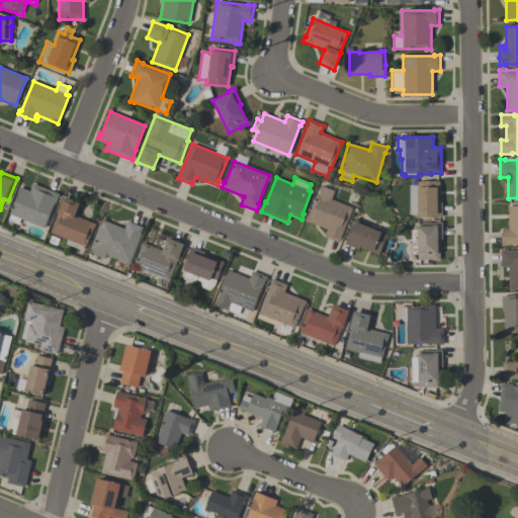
[(441,218),(417,218),(417,214),(409,214),(409,185),(417,185),(417,182),(439,182),(439,202),(441,202),(441,218)]
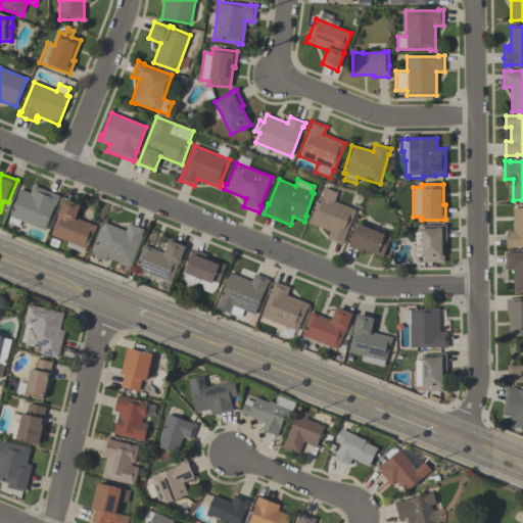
[(19,189),(31,193),(33,186),(59,196),(55,206),(54,206),(45,231),(20,221),(18,227),(7,223),(18,195),(17,194),(19,189)]
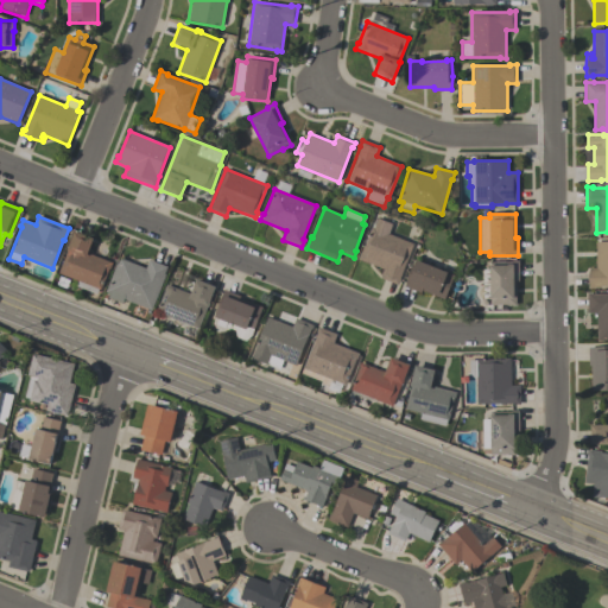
[(380,278),(384,270),(358,259),(360,253),(361,253),(372,227),(373,228),(378,219),(392,225),(388,234),(413,245),(400,279),(398,285),(380,278)]
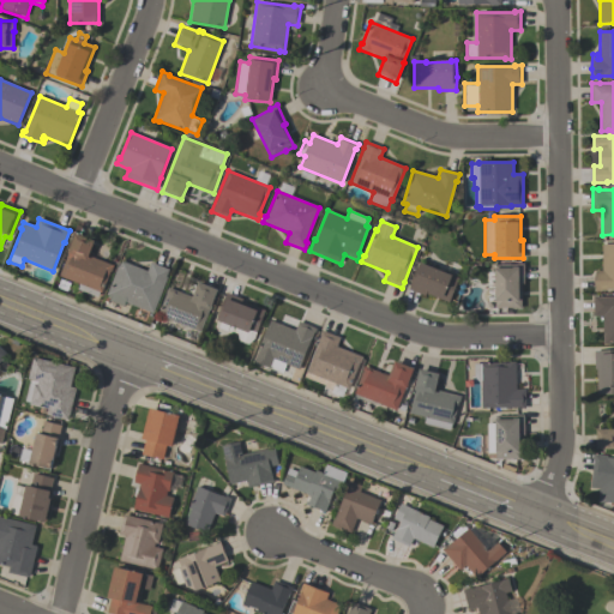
[(95,242),(89,256),(113,265),(102,294),(101,293),(98,298),(77,289),(79,284),(59,277),(68,254),(67,254),(74,235),(95,242)]
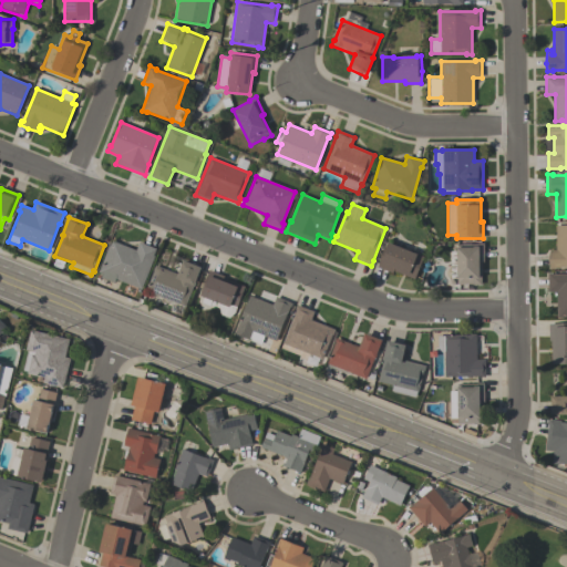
[(566,225),(566,267),(554,267),(554,268),(549,268),(548,258),(549,249),(556,249),(556,225),(566,225)]
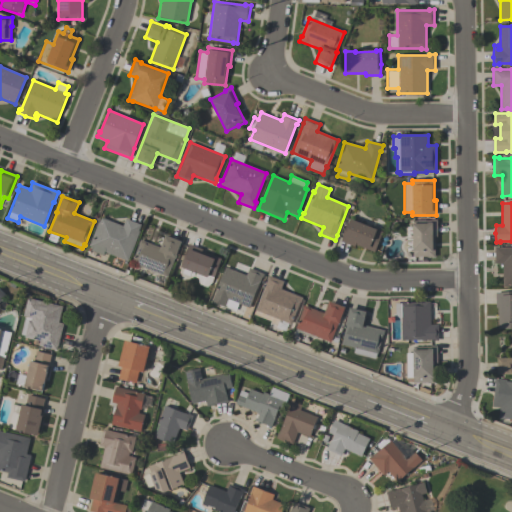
[(89,246),(98,222),(99,222),(101,217),(123,226),(126,219),(141,225),(139,231),(140,231),(128,261),(105,252),(103,256),(91,251),(93,247),(89,246)]
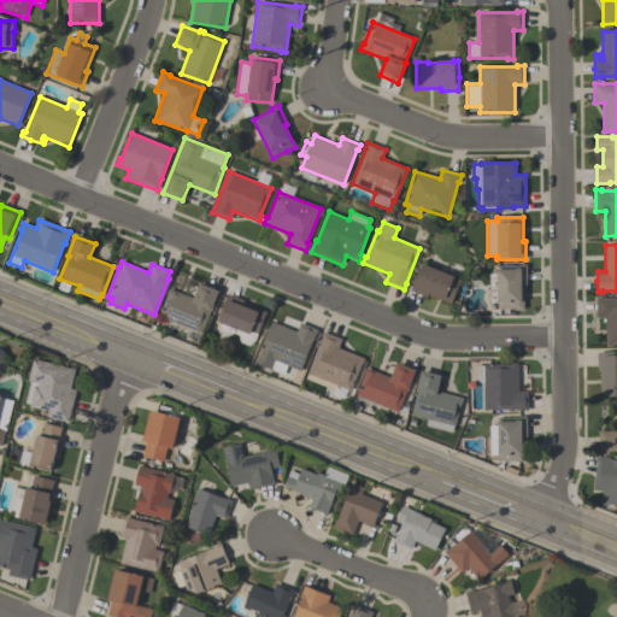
[(410,291),(421,264),(460,280),(451,305),(428,295),(427,298),(410,291)]
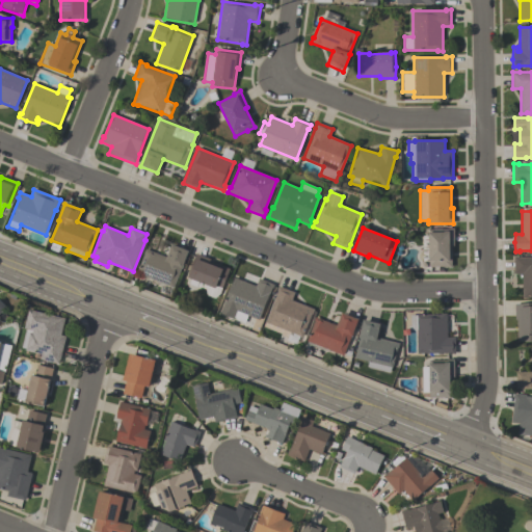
[(451,268),(443,268),(443,267),(429,267),(429,229),(454,229),(454,246),(451,246),(451,268)]
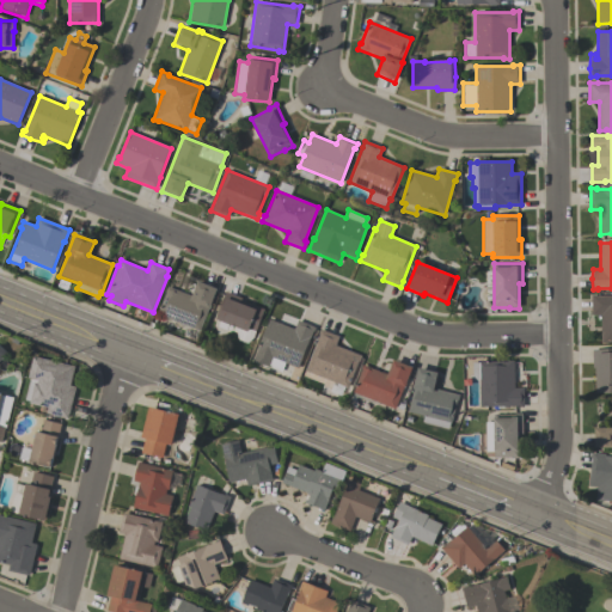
[(158,314),(166,293),(165,292),(167,287),(193,297),(197,282),(218,289),(210,310),(208,310),(200,330),(158,314)]
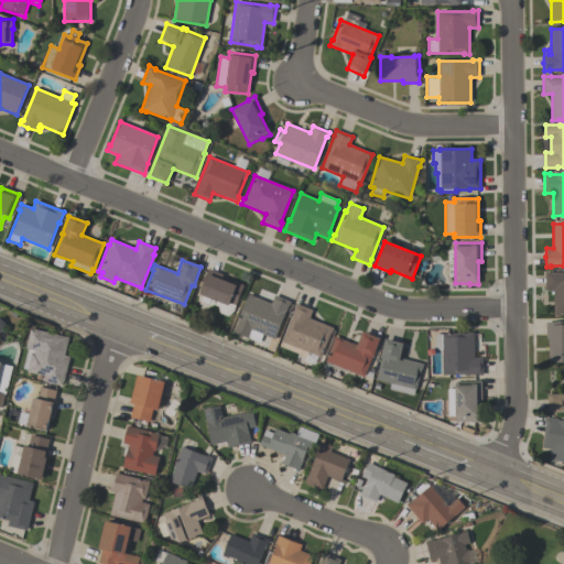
[(227,317),(219,314),(217,307),(214,306),(216,303),(209,300),(208,304),(201,302),(202,297),(201,296),(201,295),(197,294),(207,269),(223,275),(221,278),(243,285),(234,312),(227,317)]
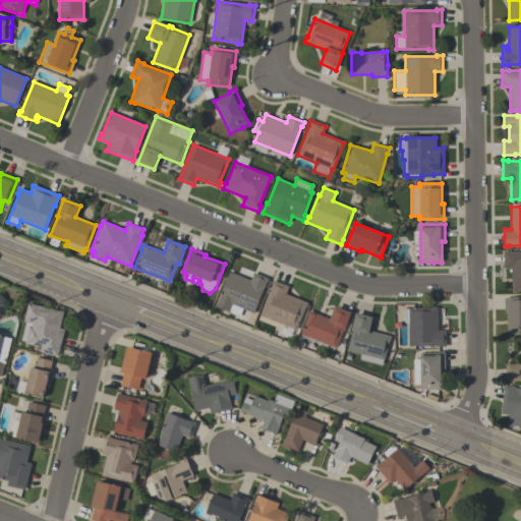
[(520,251),(520,290),(518,290),(518,291),(512,291),(512,268),(504,268),(503,250),(508,250),(508,251),(520,251)]
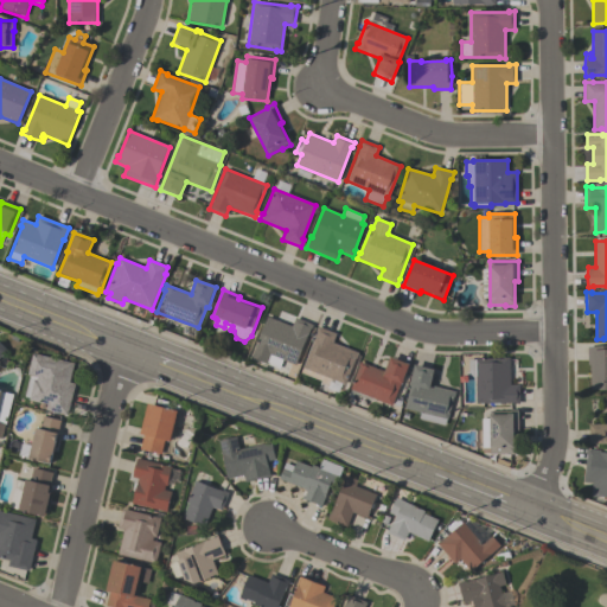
[(279,369),(266,363),(266,364),(250,358),(267,317),(291,327),(295,318),(312,325),(295,365),(282,359),(279,369)]
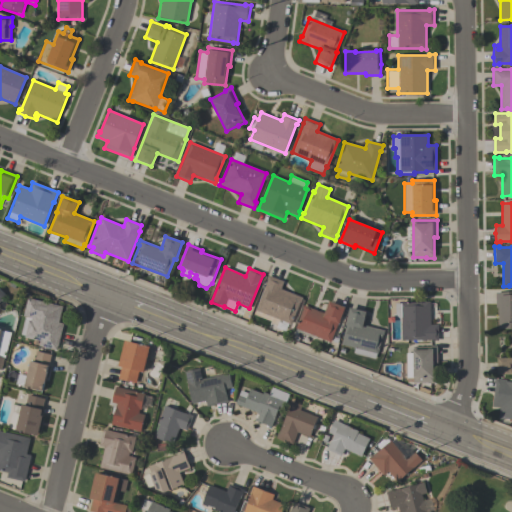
[(292,323),(256,310),(268,279),(267,279),(269,274),(284,280),(281,288),(303,296),(301,301),(300,301),(292,323)]
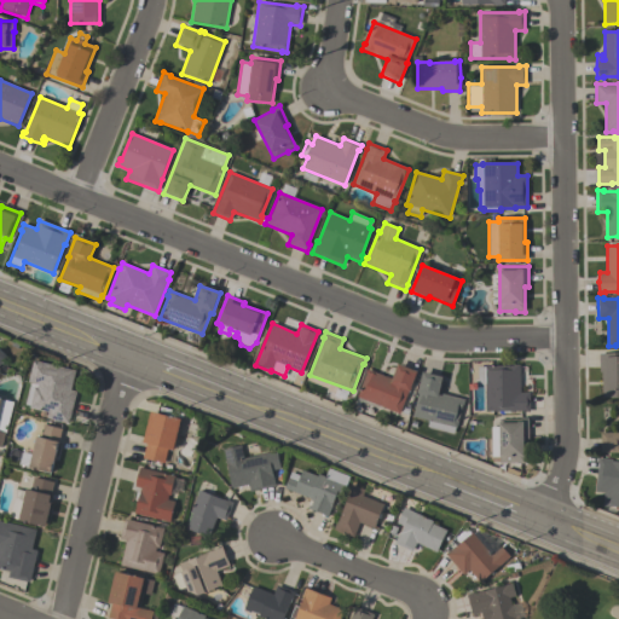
[(618,352),(618,397),(602,397),(602,371),(600,371),(600,352),(618,352)]
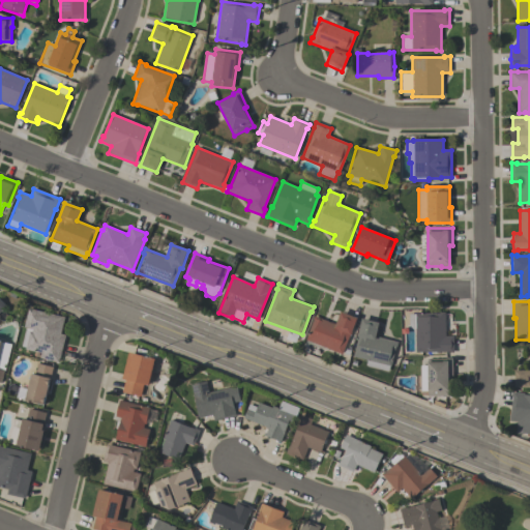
[(65,316),(61,332),(65,333),(59,362),(39,358),(41,352),(25,348),(25,347),(21,346),(25,330),(31,332),(32,329),(24,327),(28,307),(65,316)]
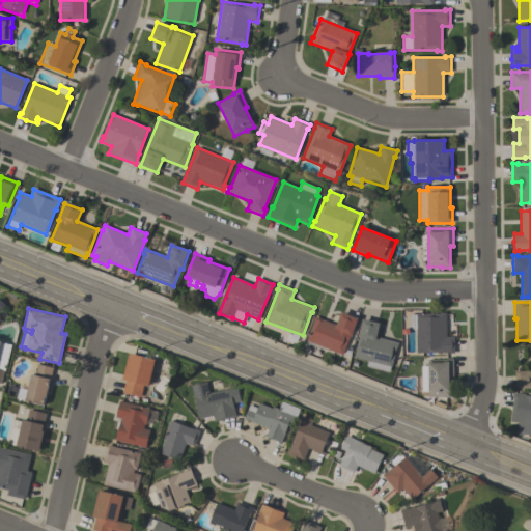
[(359,317),(352,334),(351,334),(343,354),(307,339),(314,319),(313,319),(315,315),(337,324),(342,310),(359,317)]
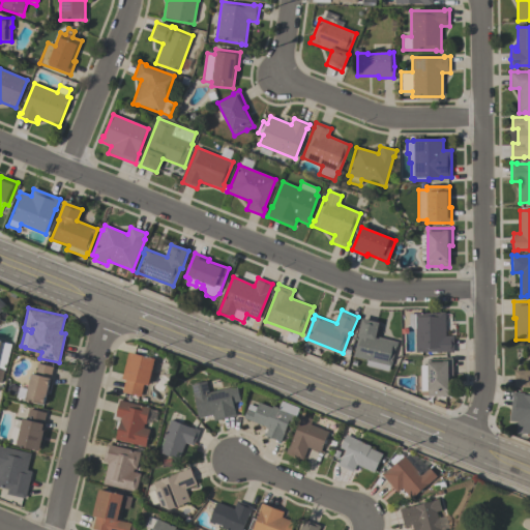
[(416,351),(416,328),(413,328),(410,325),(409,313),(416,313),(416,312),(440,312),(440,311),(445,311),(446,335),(454,335),(454,351),(449,351),(416,351)]
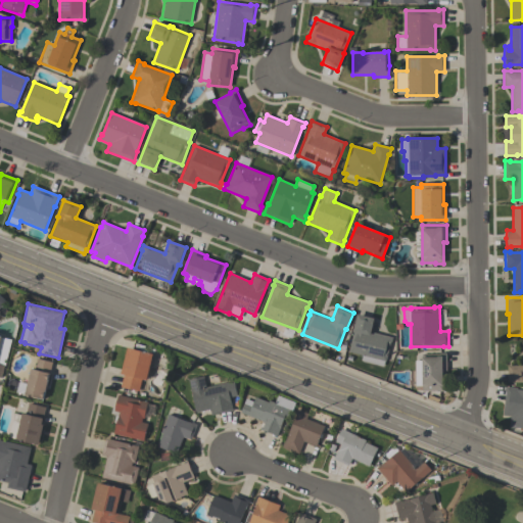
[(393,336),(392,341),(391,341),(386,361),(385,361),(384,366),(361,360),(363,354),(348,351),(353,332),(352,332),(358,313),(375,317),(372,331),(393,336)]
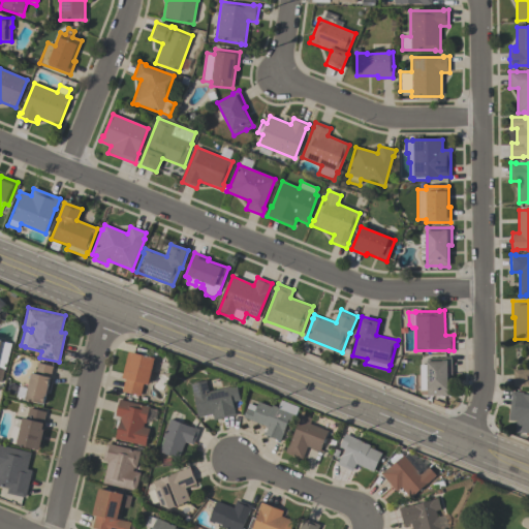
[(1,380),(0,379),(0,338),(10,341),(1,380)]
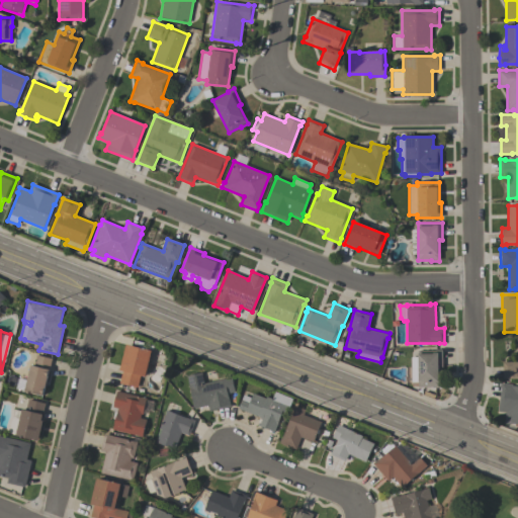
[(517,339),(517,377),(503,378),(503,360),(516,360),(516,339),(517,339)]
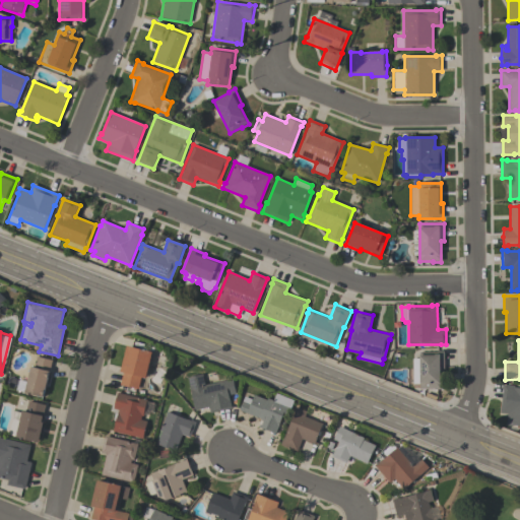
[(152,349),(146,377),(141,375),(138,388),(120,384),(123,371),(121,370),(127,344),(152,349)]
